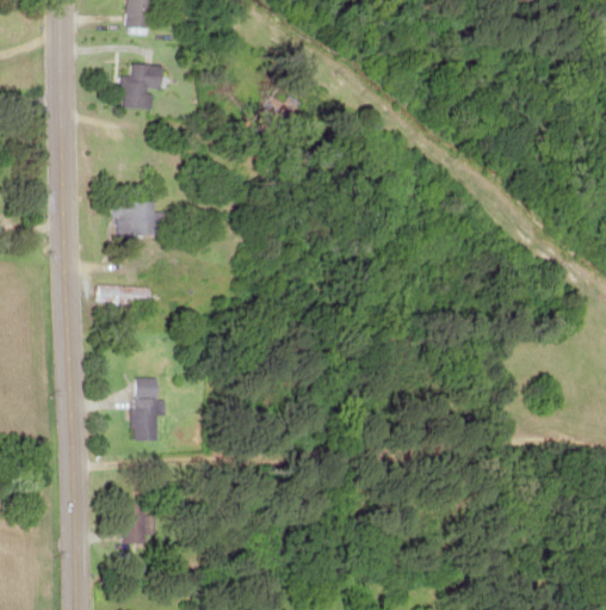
[(148,28),(148,0),(123,0),(123,26),(148,28)]
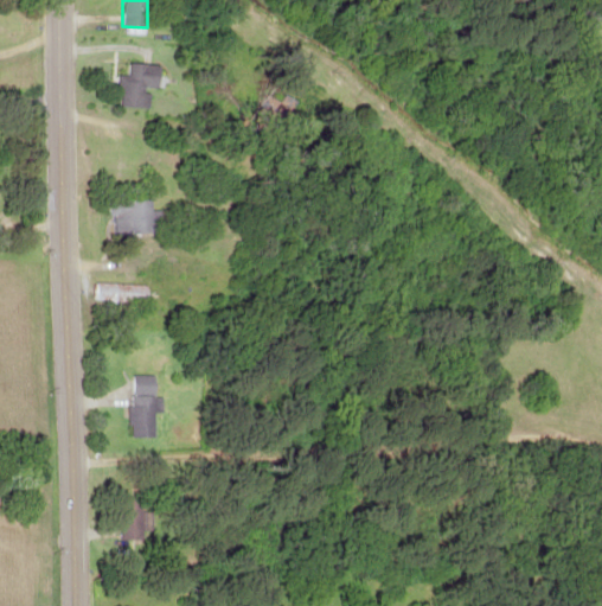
[(161,65),(128,65),(128,76),(120,76),(119,109),(148,109),(149,89),(160,90),(161,65)]
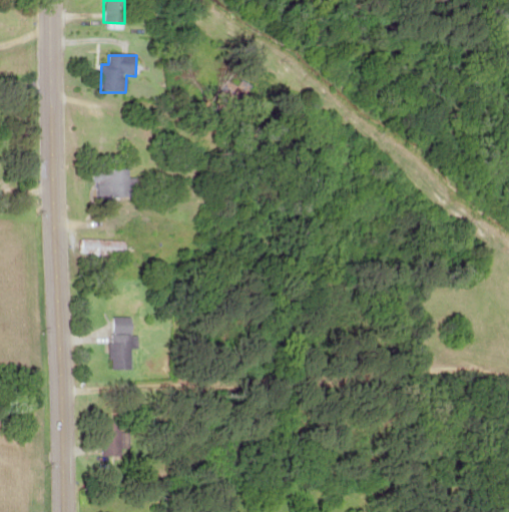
[(94,172),(94,199),(134,199),(134,171),(94,172)]
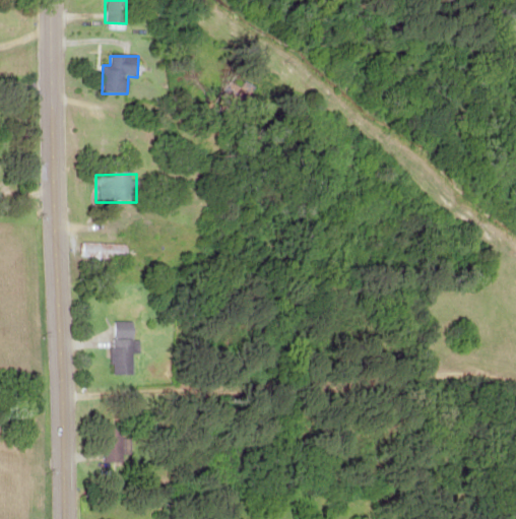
[(79,257),(90,257),(89,272),(103,273),(103,259),(129,260),(130,245),(80,243),(79,257)]
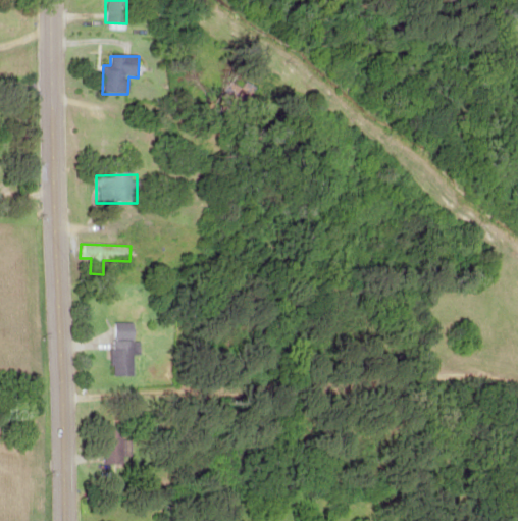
[(135,323),(111,322),(110,376),(134,376),(135,323)]
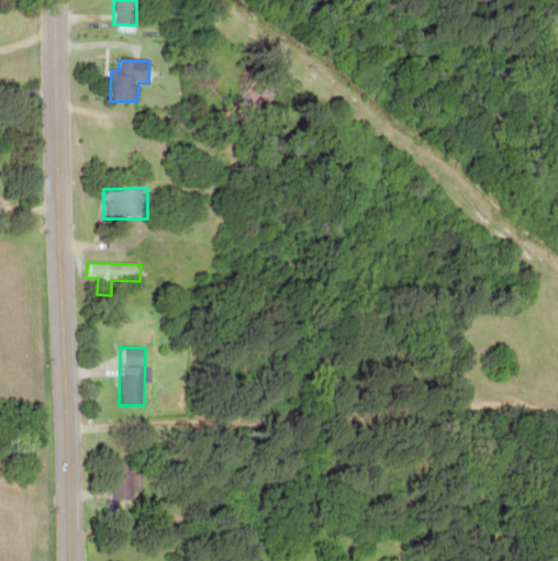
[(137,472),(129,472),(129,462),(109,462),(109,497),(137,497),(137,472)]
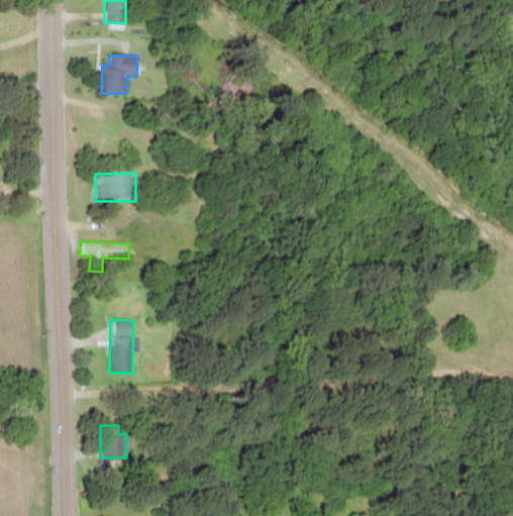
All buildings are outlined.
